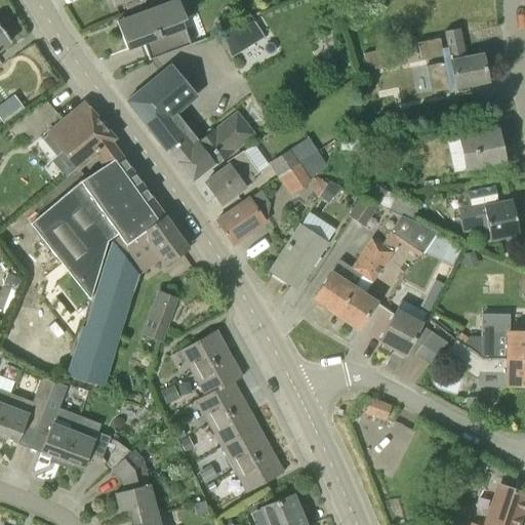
[(192,45),(186,29),(189,28),(185,18),(188,17),(180,0),(176,0),(118,22),(128,50),(145,44),(150,61),(192,45)]
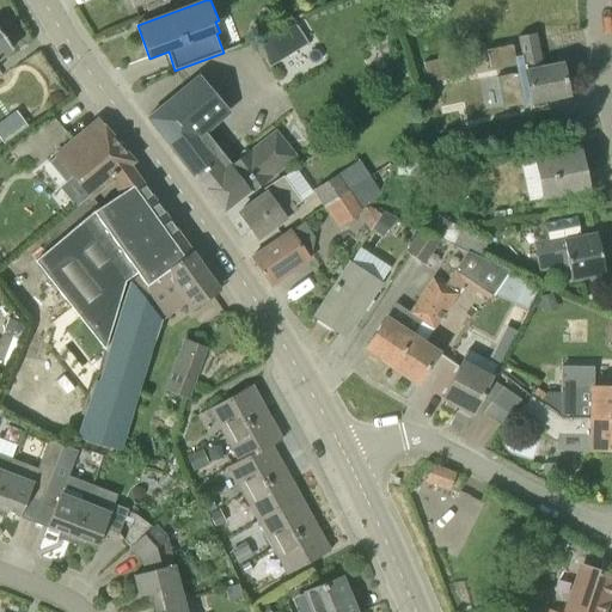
[(267,63),(306,40),(293,17),(254,41),(267,63)]
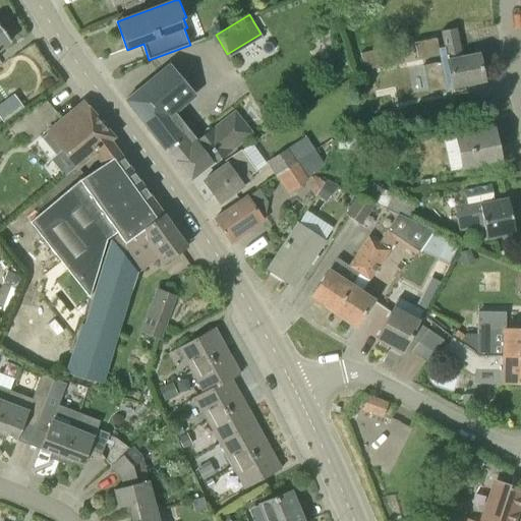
[(0,52),(12,44),(0,25),(0,52)]
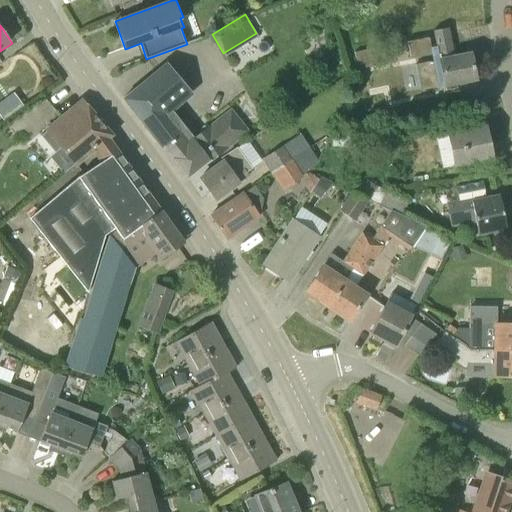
[(453,57),(447,28),(421,33),(422,36),(408,39),(411,55),(425,53),(426,59),(418,61),(423,88),(443,84),(443,88),(444,87),(445,90),(456,88),(456,83),(474,79),(470,54),(453,57)]
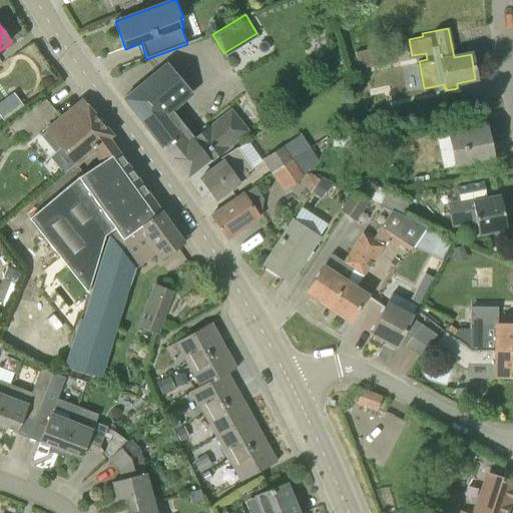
[(178,125),(169,114),(193,92),(168,63),(125,99),(165,148),(166,147),(174,157),(172,158),(188,178),(238,138),(222,118),(200,135),(187,118),(178,125)]
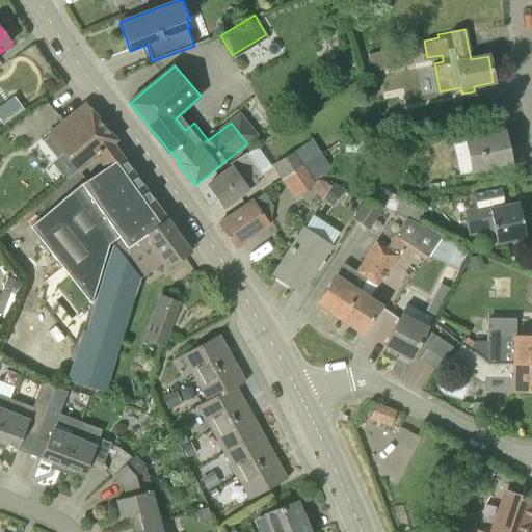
[(86,105),(83,107),(50,134),(79,169),(111,142),(115,139),(86,105)]
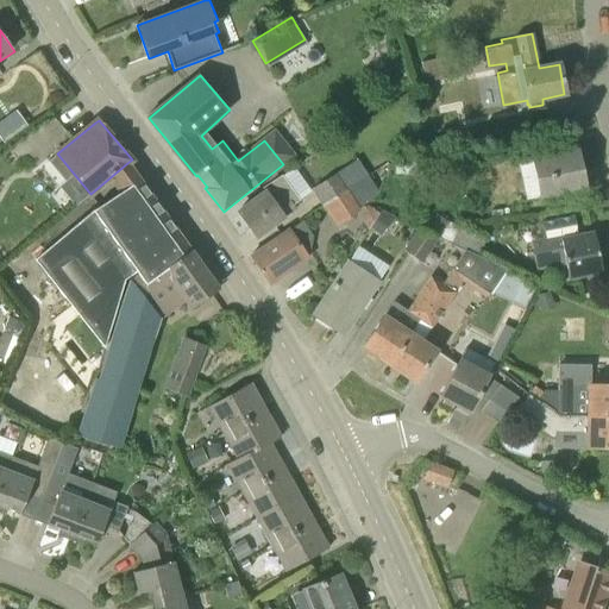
[(418,175),(421,154),(400,151),(396,173),(418,175)]
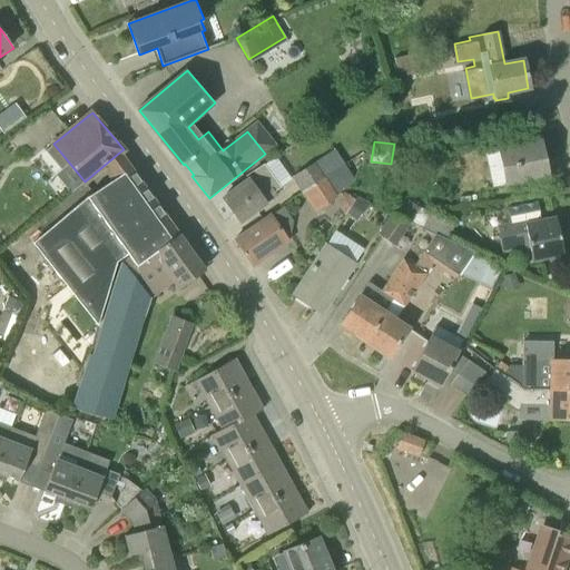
[(503,185),(547,176),(540,141),(497,150),(503,185)]
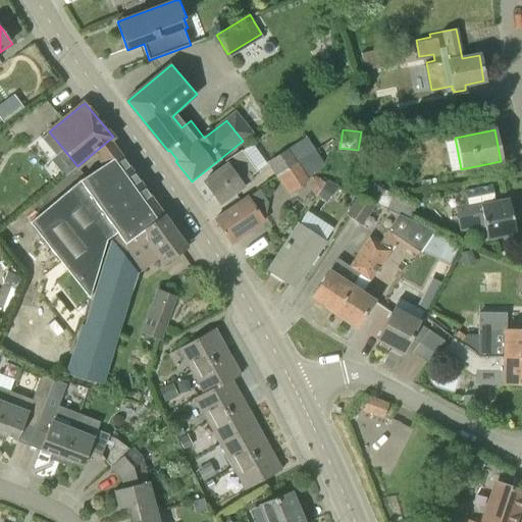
[(276,174),(299,160),(316,148),(307,134),(267,160),(276,174)]
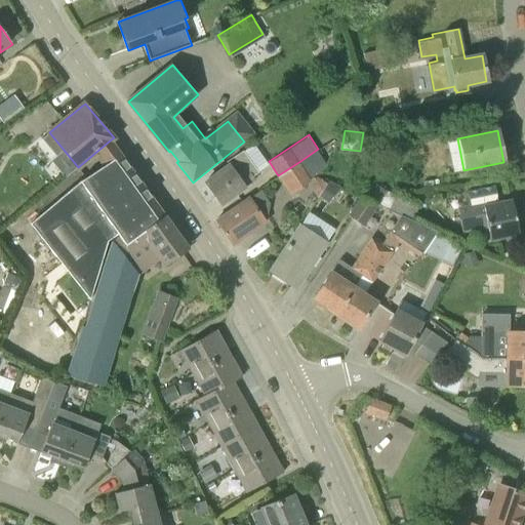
[(311,177),(317,173),(321,170),(325,161),(318,149),(300,161),(311,177)]
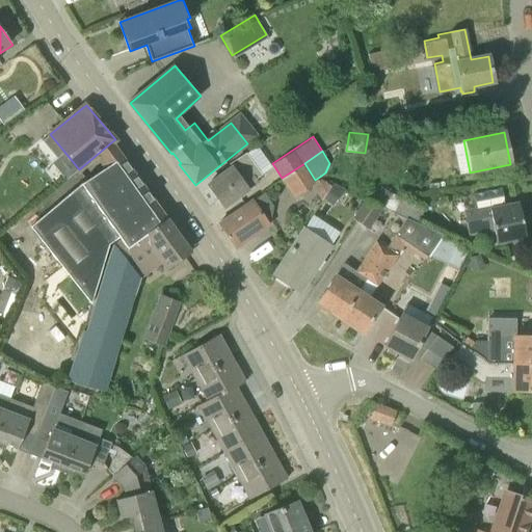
[(249,189),(259,183),(251,174),(258,169),(246,153),(228,165),(231,168),(208,185),(223,207),(248,188),(249,189)]
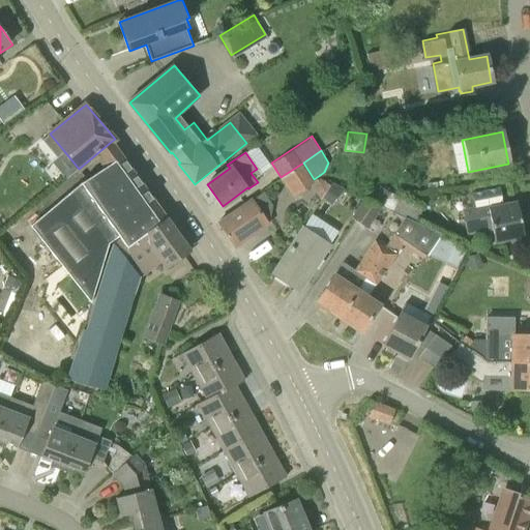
[(149,238),(167,218),(122,155),(83,181),(31,225),(89,301),(108,242),(118,235),(120,238),(131,252),(148,236),(149,238)]
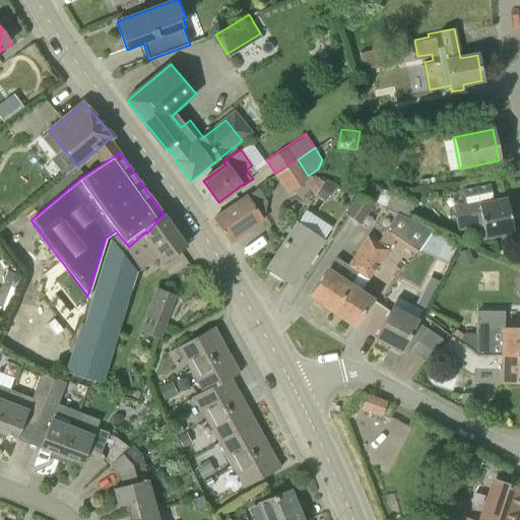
[(308,176),(298,159),(275,174),(287,192),(306,180),(315,195),(317,193),(325,180),(314,172),(308,176)]
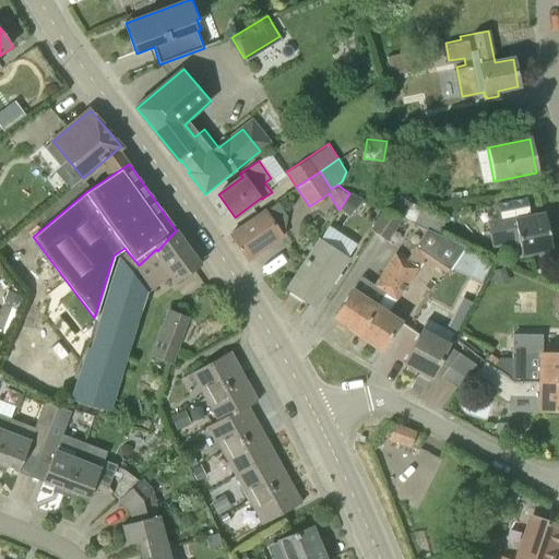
[(352,214),(363,197),(352,191),(349,193),(341,207),(352,214)]
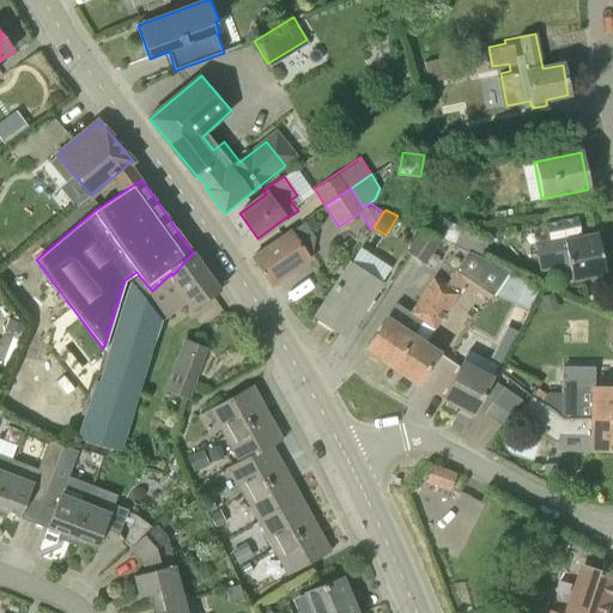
[(454,246),(462,228),(445,220),(437,235),(442,240),(454,246)]
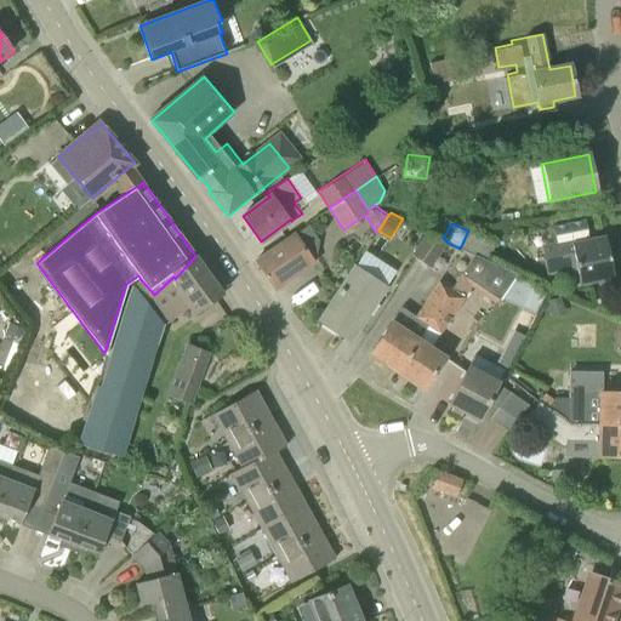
[(437,273),(449,256),(442,251),(448,243),(443,238),(428,229),(412,256),(437,273)]
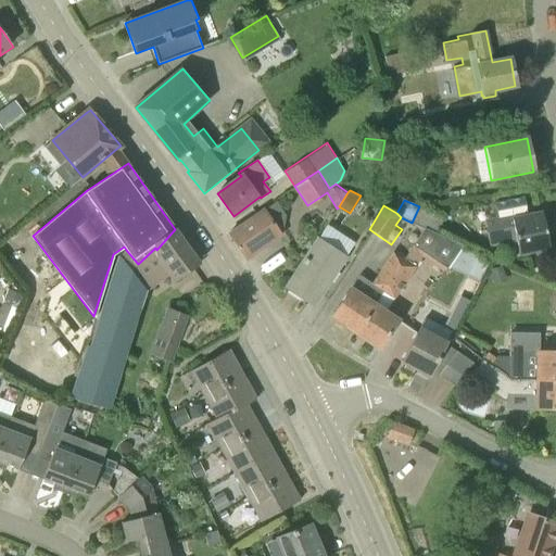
[(437,234),(444,218),(419,206),(412,223),(424,227),(437,234)]
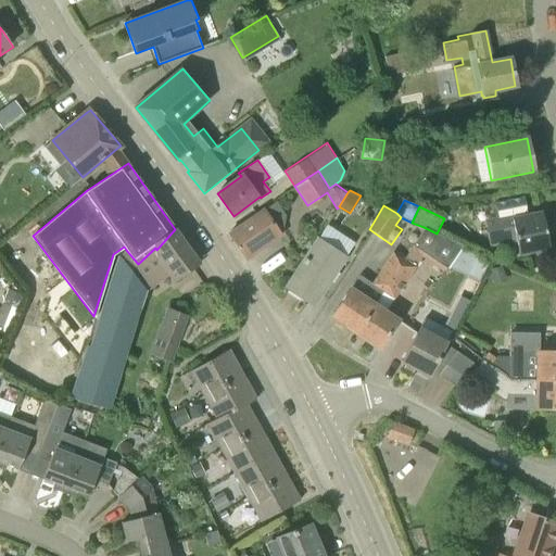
[(244,260),(247,258),(281,235),(265,210),(228,235),(244,260)]
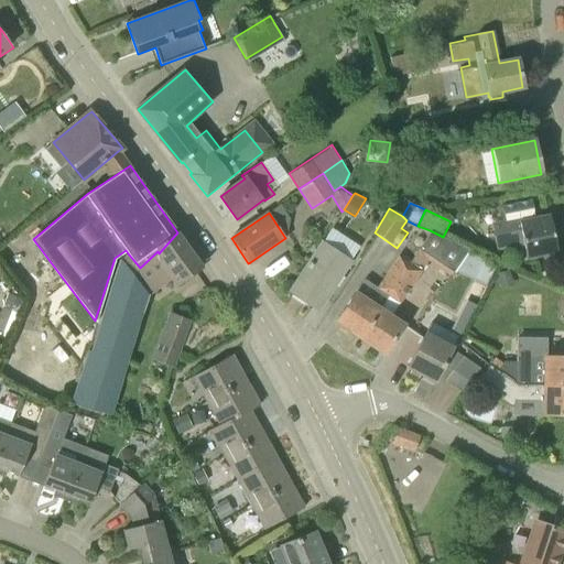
[(556,251),(550,216),(520,221),(520,218),(491,223),(496,250),(524,245),(525,258),(556,251)]
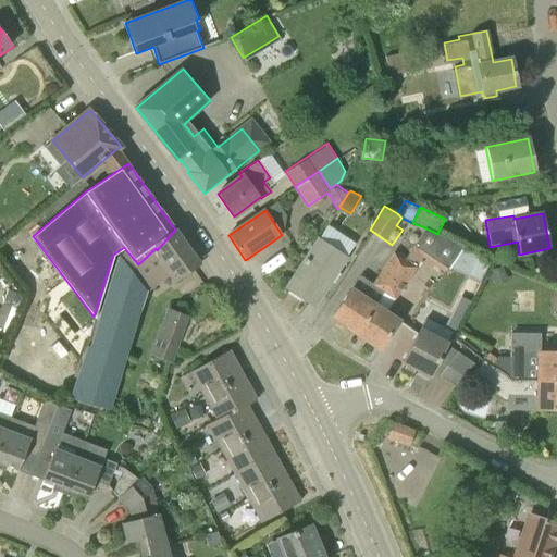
[(465,247),(437,234),(424,227),(405,259),(356,334),(379,349),(399,319),(387,310),(394,299),(395,300),(417,267),(425,254),(455,268),(465,247)]
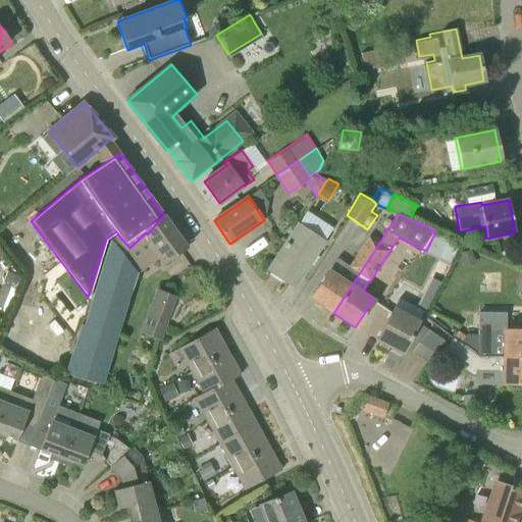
[(188,248),(164,215),(147,235),(146,232),(129,248),(118,235),(110,241),(83,322),(80,322),(63,372),(100,383),(103,376),(105,377),(137,275),(158,259),(162,265),(188,248)]
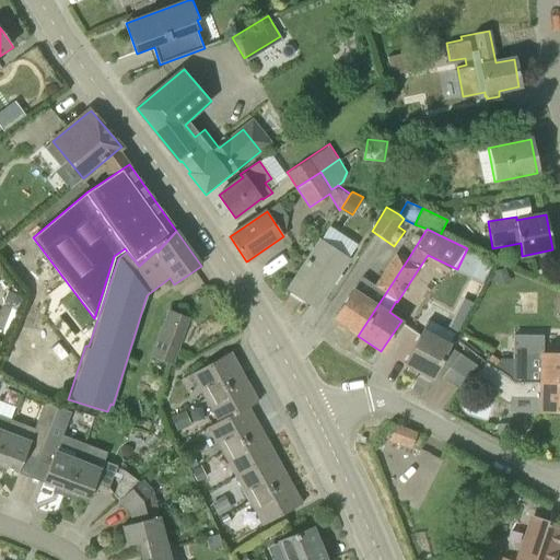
[(316,311),(350,258),(319,238),(286,290),(316,311)]
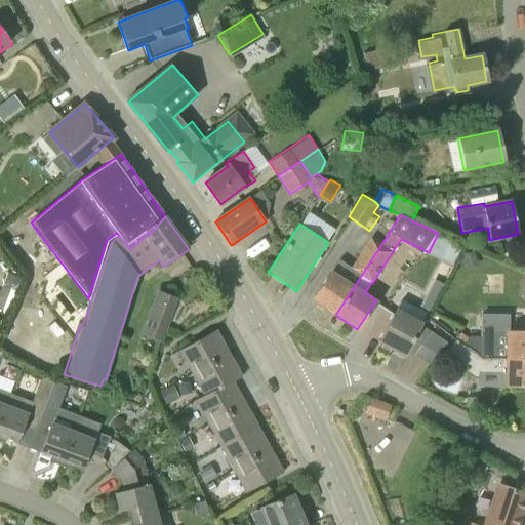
[(454,263),(465,243),(438,233),(429,252),(454,263)]
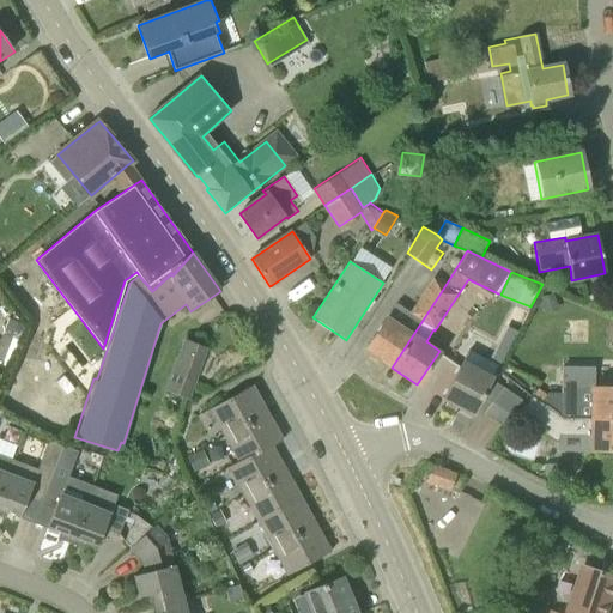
[(392,368),(445,285),(432,277),(408,314),(410,314),(402,326),(388,316),(365,350),(392,368)]
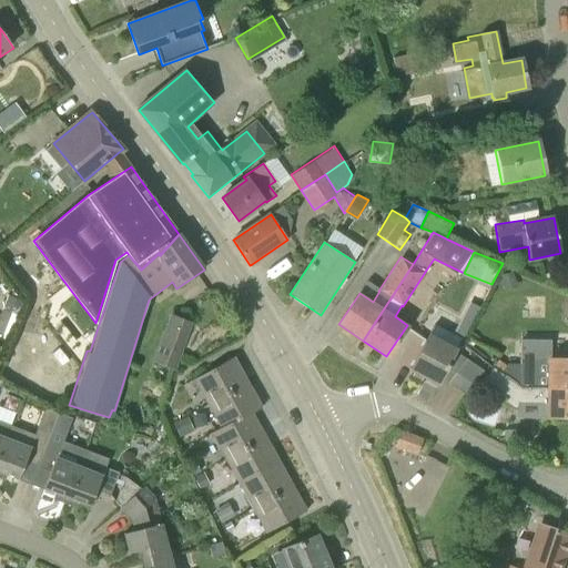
[(506,291),(519,285),(514,270),(500,274),(506,291)]
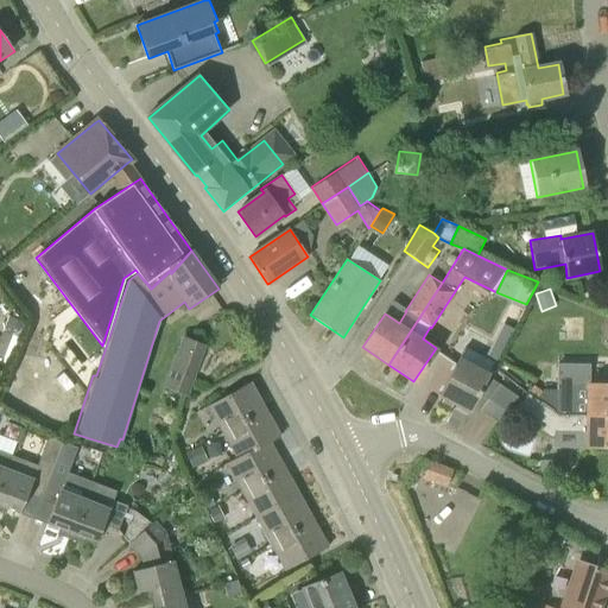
[(512,331),(501,327),(492,346),(502,350),(512,331)]
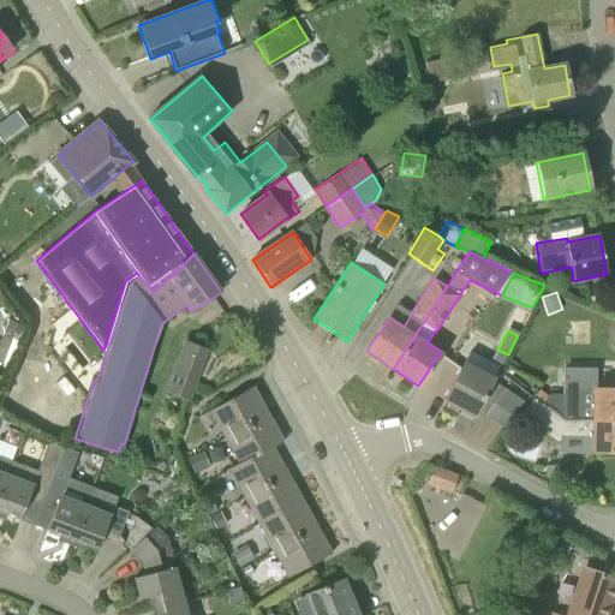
[(0,339),(0,347),(7,350),(12,339),(3,335),(0,339)]
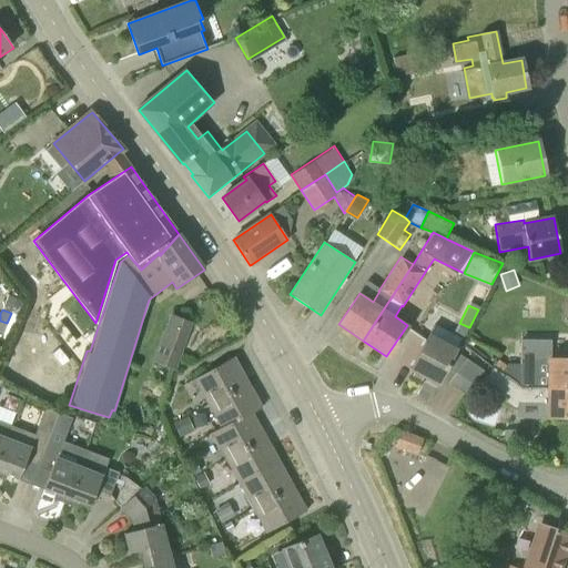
[(176,367),(193,320),(171,312),(153,358),(176,367)]
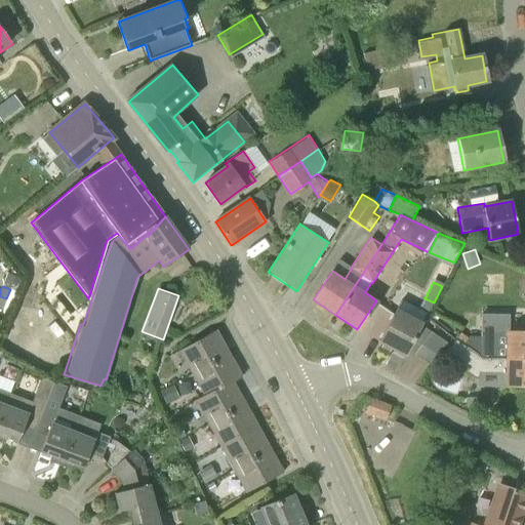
[(406,355),(428,313),(418,309),(402,300),(397,309),(398,309),(379,341),(406,355)]
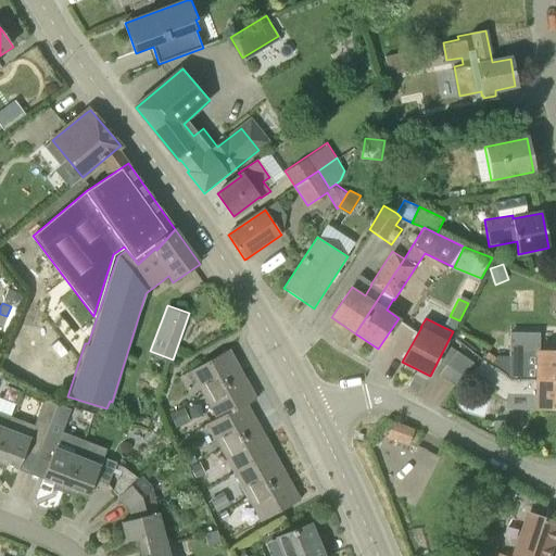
[(260,522),(300,501),(247,404),(255,399),(228,350),(189,371),(215,419),(205,424),(260,522)]
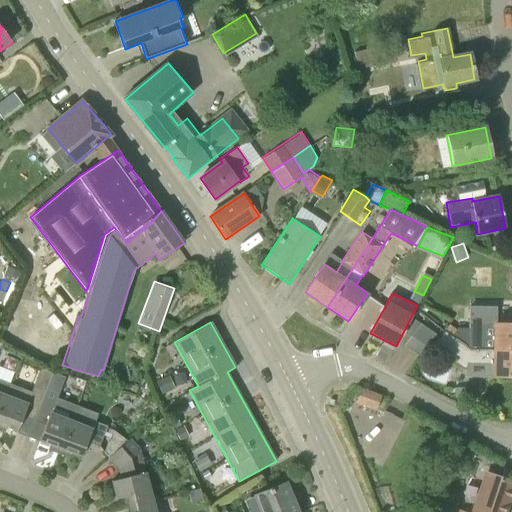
[(436,335),(420,323),(404,345),(420,357),(436,335)]
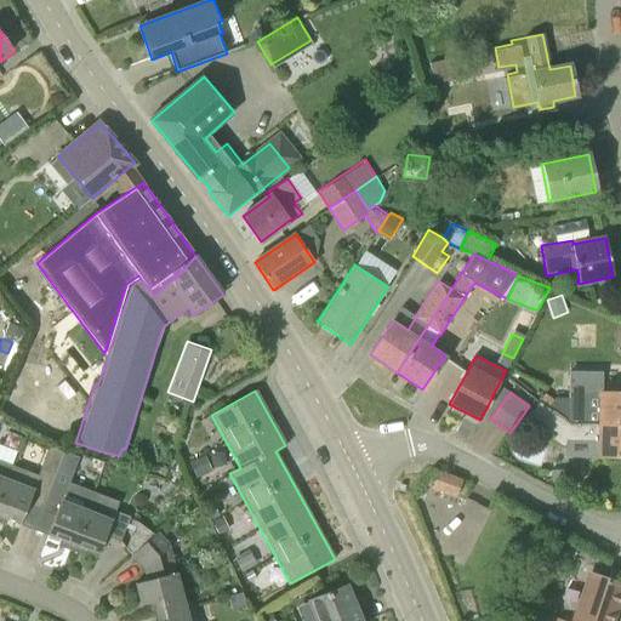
[(554,398),(545,392),(537,402),(539,402),(525,420),(564,448),(569,442),(599,443),(598,456),(620,455),(620,422),(598,423),(587,423),(588,393),(568,392),(568,398),(554,398)]
